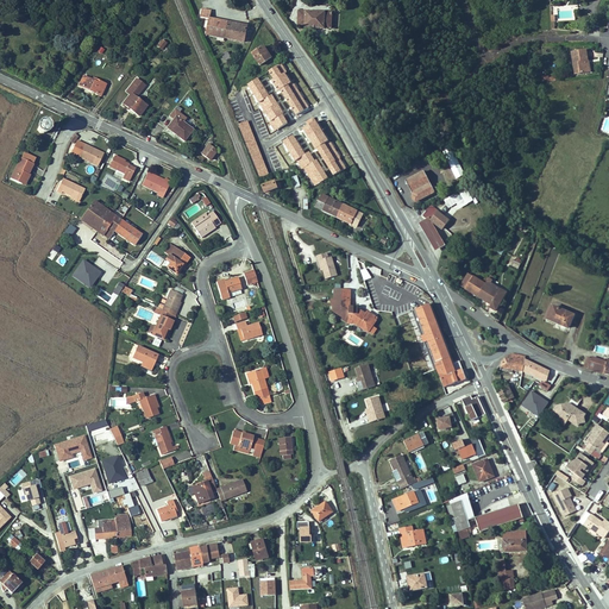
[(330,26),(330,11),(299,11),(299,26),(303,27),(305,29),(324,29),(324,26),(330,26)]
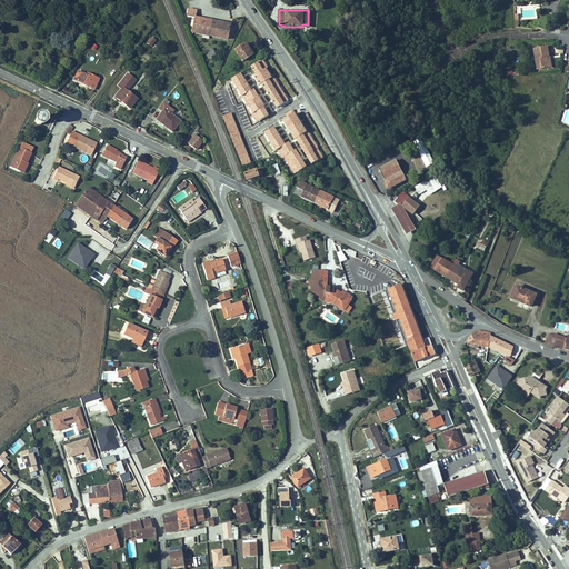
[(195,19),(192,33),(228,39),(230,23),(195,19)]
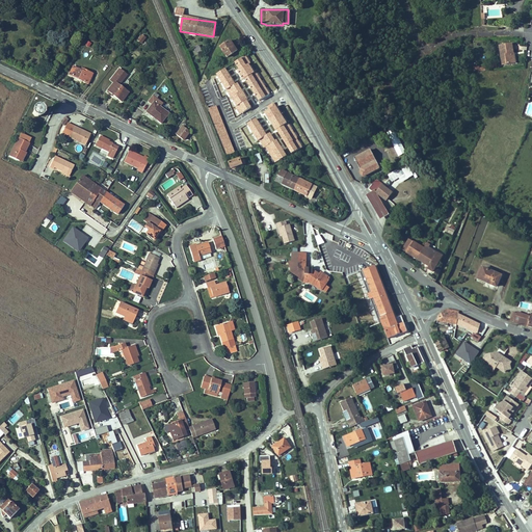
[(516,49),(515,40),(502,43),(506,62),(516,60),(513,50),(516,49)]
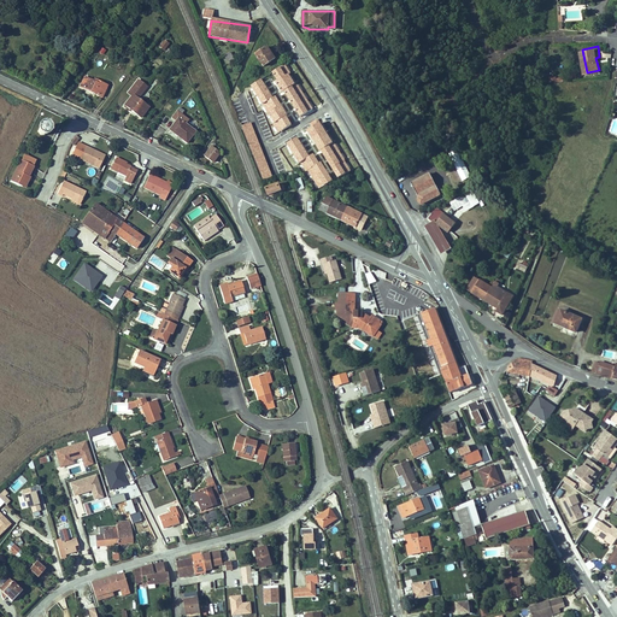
[(257,54),(264,68),(276,60),(269,47),(257,54)]
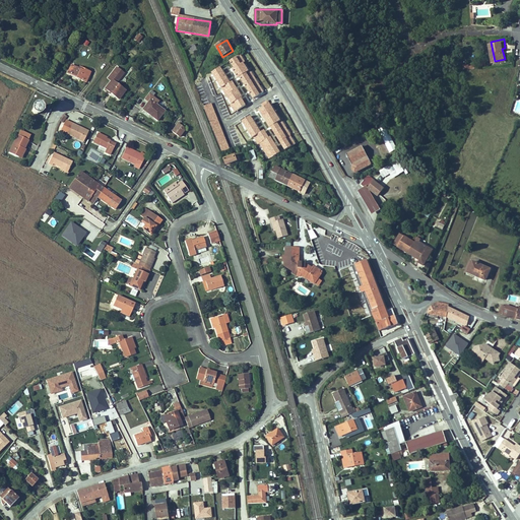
[(194,44),(189,46),(192,53),(197,50),(194,44)]
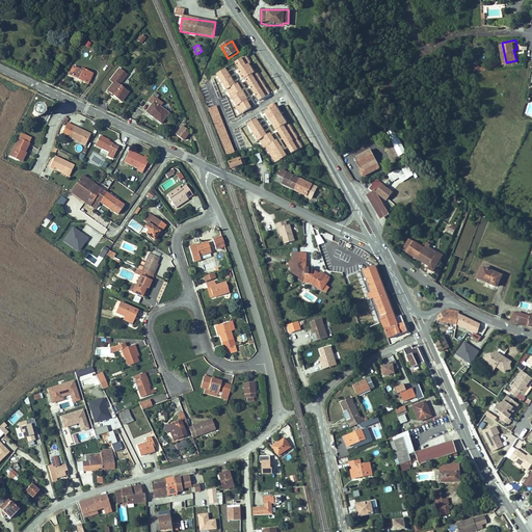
[(230,75),(235,83),(249,110),(267,100),(246,64),(230,75)]
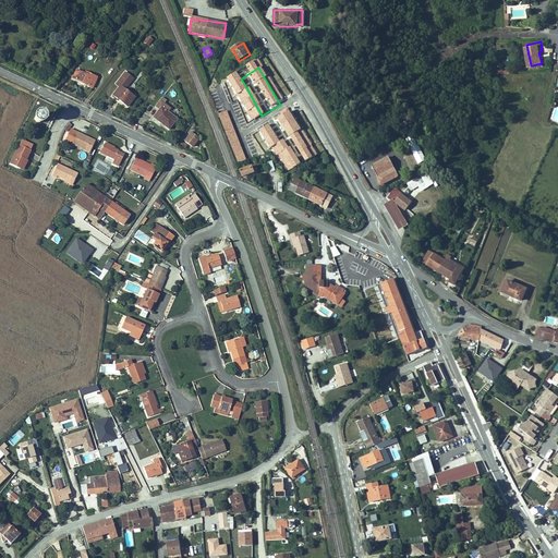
[(89,87),(95,76),(87,73),(87,74),(76,69),(72,79),(89,87)]
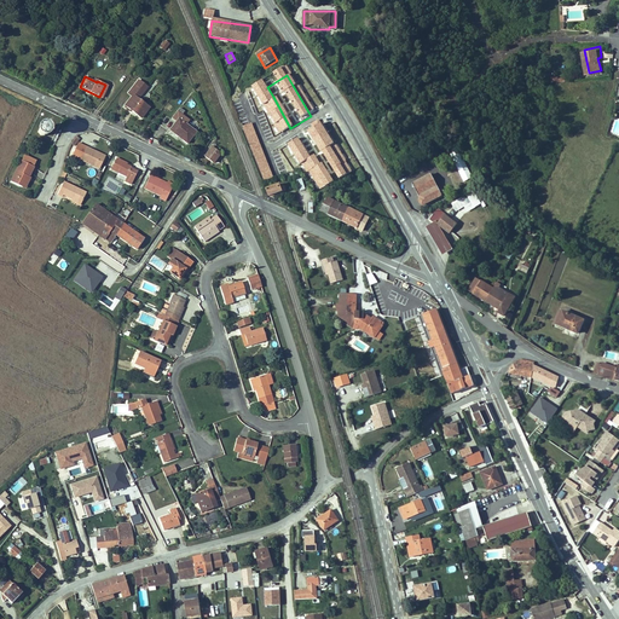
[(140,119),(149,108),(139,99),(144,93),(137,87),(131,93),(133,96),(125,105),(140,119)]
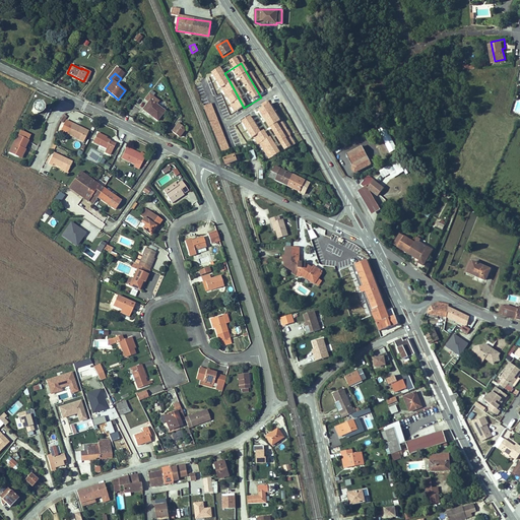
[(244,108),(230,81),(224,84),(236,103),(237,102),(245,115),(254,130),(259,138),(266,139),(280,129),(261,98),(244,108)]
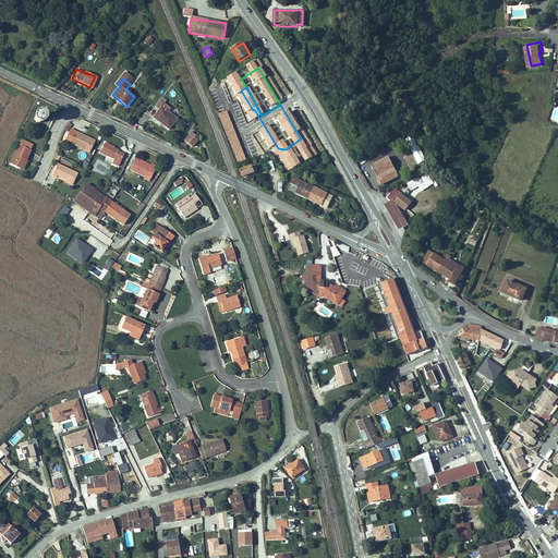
[(168,131),(176,121),(167,114),(170,110),(158,101),(153,109),(157,112),(152,119),(168,131)]
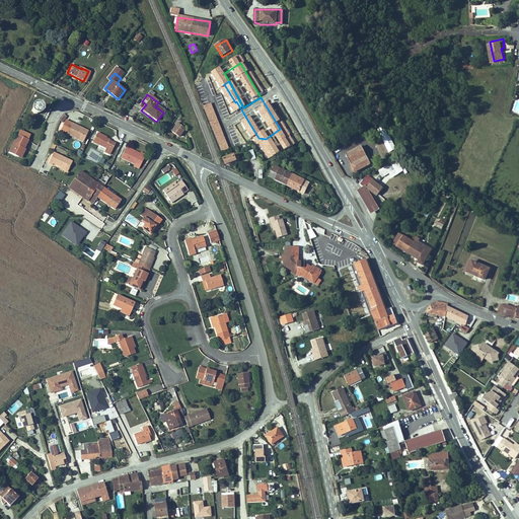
[(276,106),(283,118),(287,115),(281,103),(276,106)]
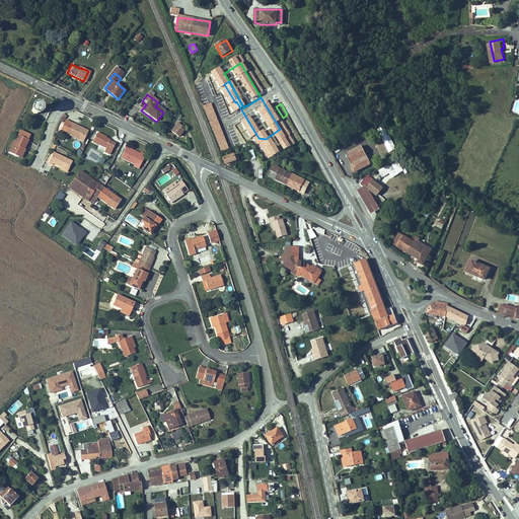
[(31,110),(32,113),(33,114),(34,114),(36,115),(38,114),(40,114),(41,112),(41,110),(42,108),(41,107),(41,105),(39,104),(38,104),(35,104),(34,104),(32,105),(31,106),(31,107),(31,109),(31,110)]
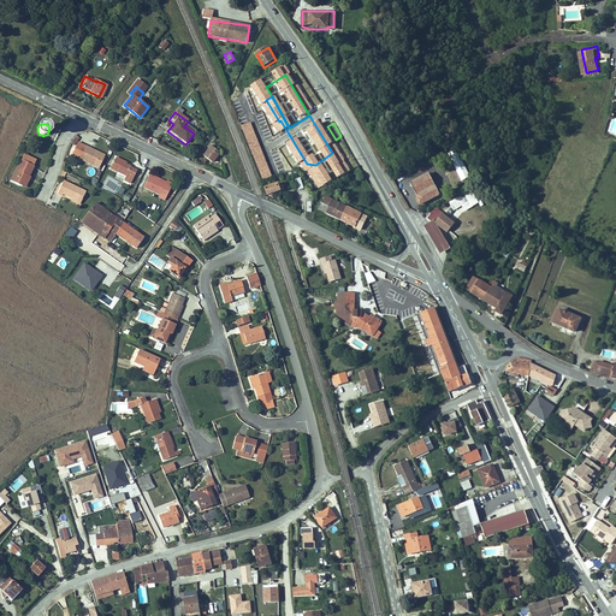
[(286,141),(285,138),(284,137),(283,135),(280,134),(278,134),(276,134),(273,134),(271,135),(270,136),(267,138),(267,141),(267,143),(267,146),(268,147),(270,148),(271,150),(273,152),(276,152),(278,152),(280,152),(283,150),(284,148),(285,146),(286,143),(286,141)]
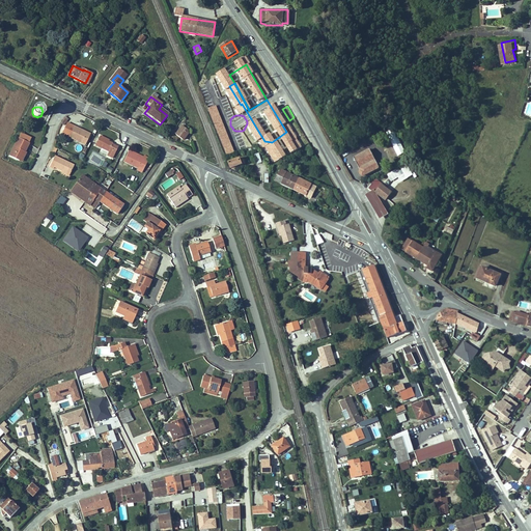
[(253,134),(254,135),(259,133),(250,117),(246,119),(247,121),(252,132),(253,134)]
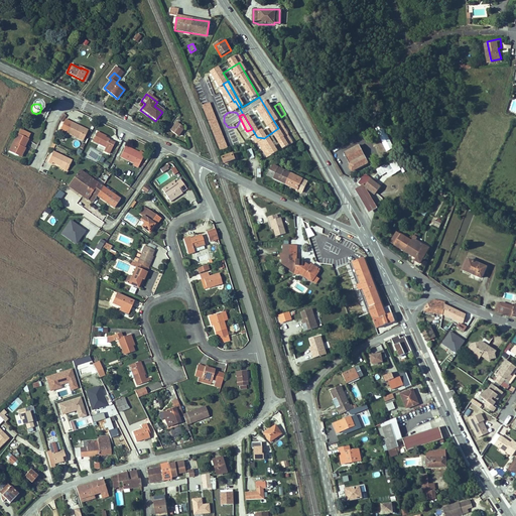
[(70,132),(82,138),(87,127),(69,119),(65,127),(71,129),(70,132)]
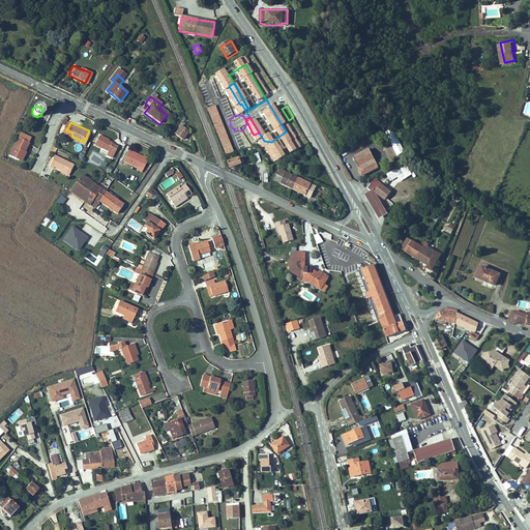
[(174,136),(179,140),(182,133),(183,130),(180,127),(174,136)]
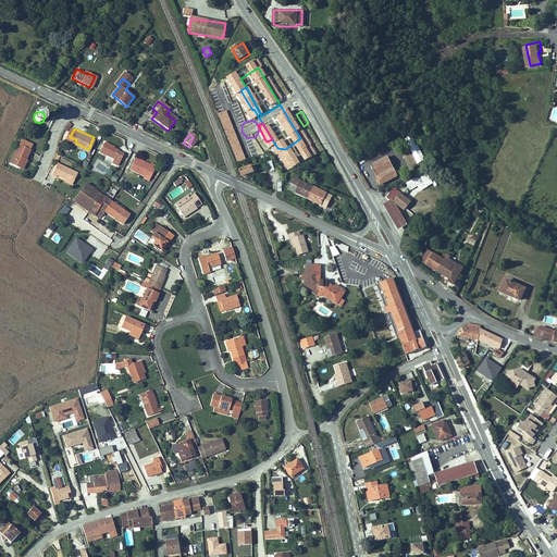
[(268,146),(268,144),(267,141),(265,140),(264,138),(262,137),(260,137),(258,137),(256,137),(254,138),(252,140),(251,141),(250,144),(250,146),(250,148),(251,150),(254,151),(255,152),(257,153),(259,155),(261,153),(263,153),(265,151),(267,150),(268,148),(268,146)]
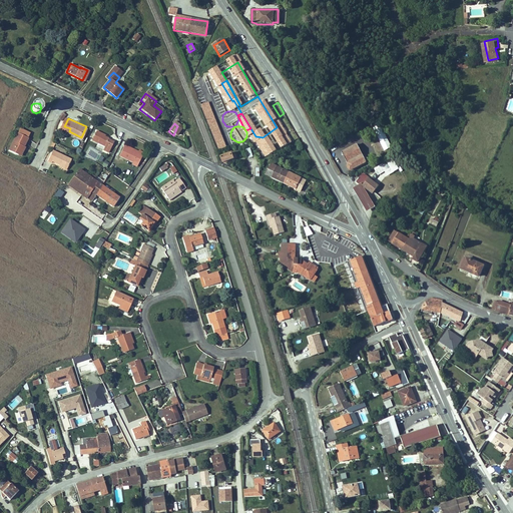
[(91,138),(104,145),(108,136),(102,133),(102,131),(96,128),(91,138)]
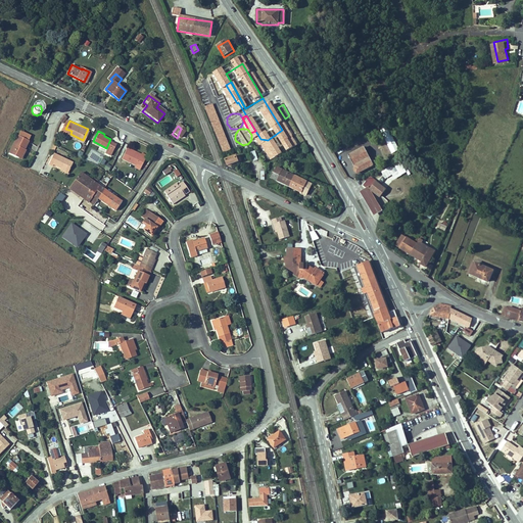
[(28,140),(16,135),(8,151),(17,156),(21,148),(22,149),(28,140)]
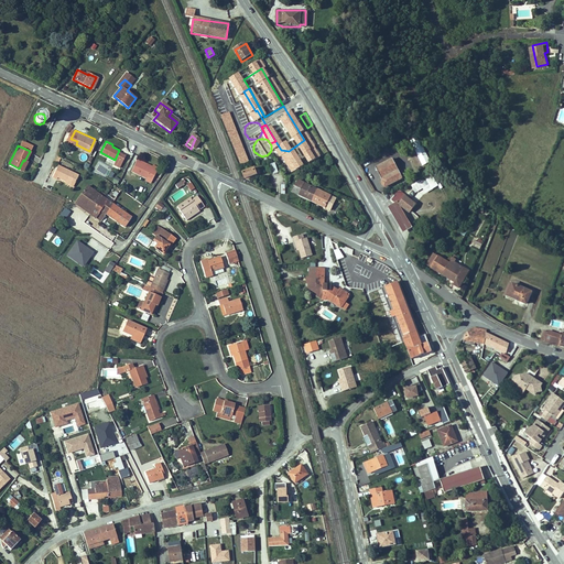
[(380,179),(382,184),(402,175),(392,155),(376,164),(382,177),(380,179)]
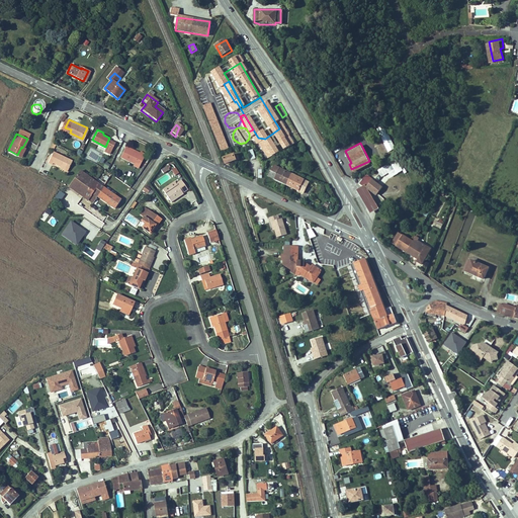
[(127,145),(121,155),(135,162),(136,160),(141,162),(147,151),(142,149),(140,152),(127,145)]
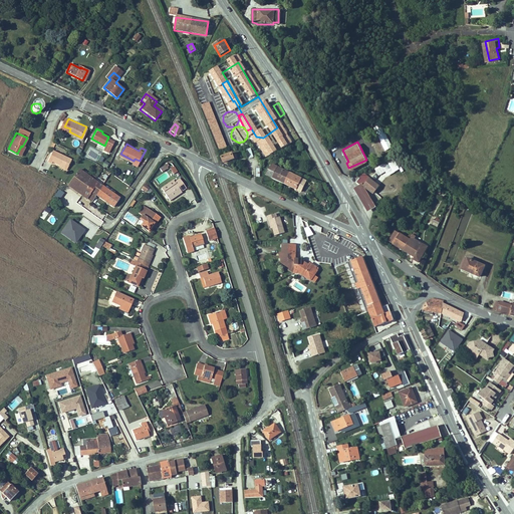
[(70,159),(52,150),(47,161),(50,162),(51,161),(66,168),(70,159)]
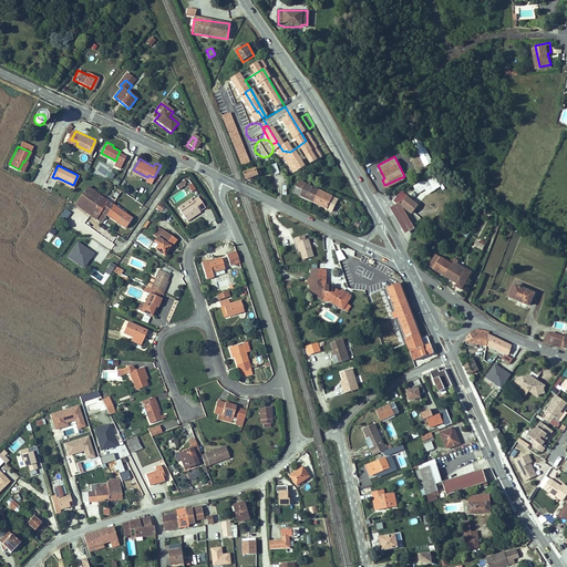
[(269,167),(274,176),(278,175),(275,166),(269,167)]
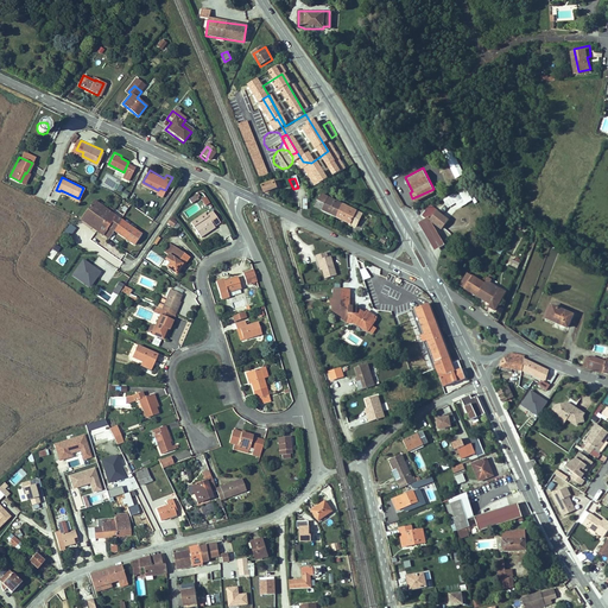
[(260,184),(263,192),(283,188),(282,183),(277,184),(276,181),(260,184)]
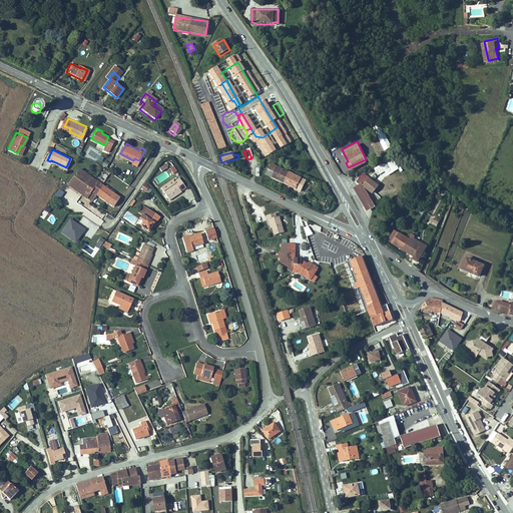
[(373,168),(379,178),(398,168),(392,158),(373,168)]
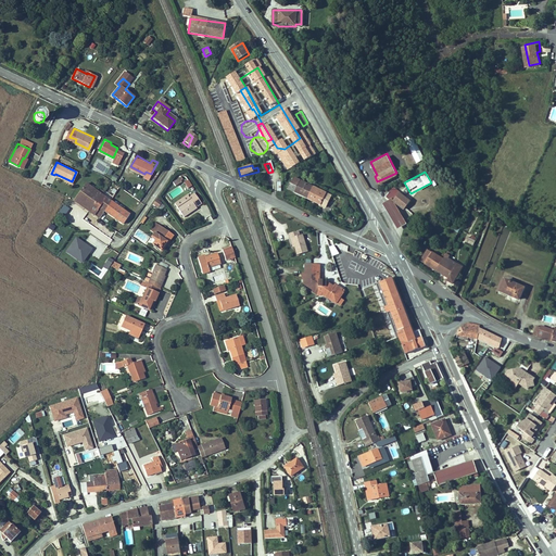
[(180,178),(173,184),(175,187),(181,182),(180,181),(181,180),(180,178)]
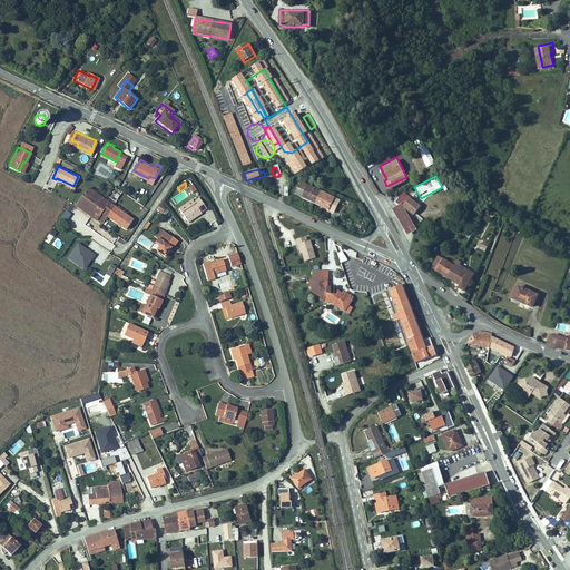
[(321,194),(302,185),(295,197),(315,207),(321,194)]
